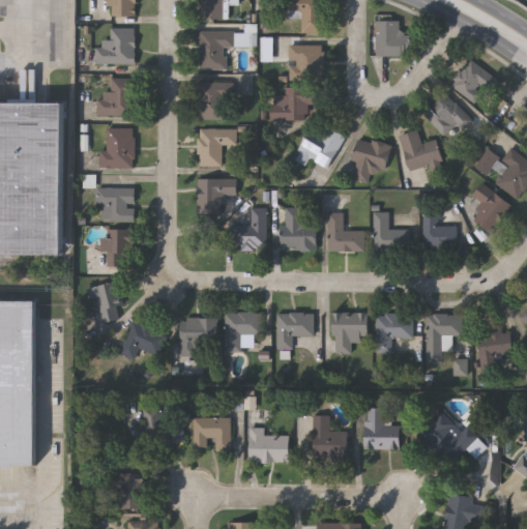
[(135,0),(135,17),(109,17),(109,0),(135,0)]
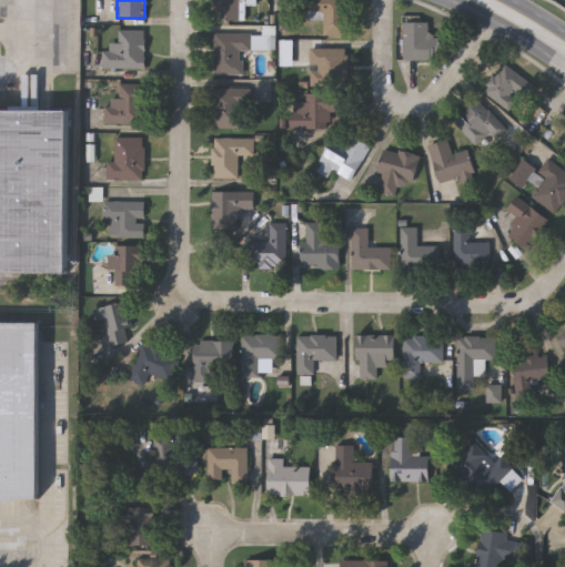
[(268,0),(269,19),(215,20),(213,0),(268,0)]
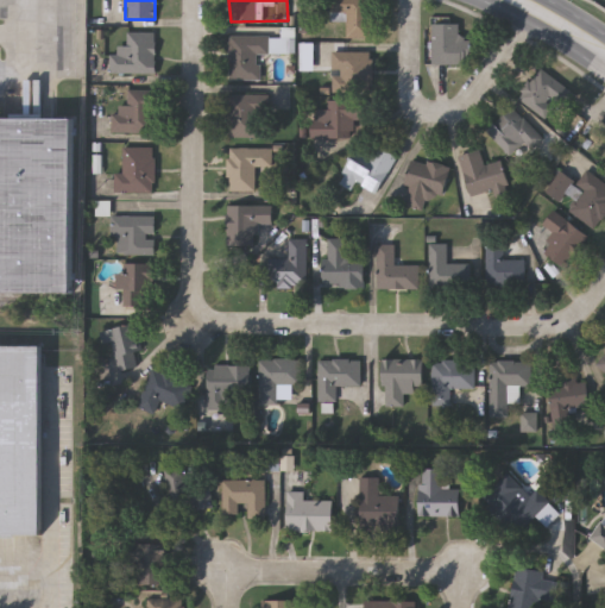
[(345,22),(328,22),(328,0),(370,0),(370,38),(345,38),(345,22)]
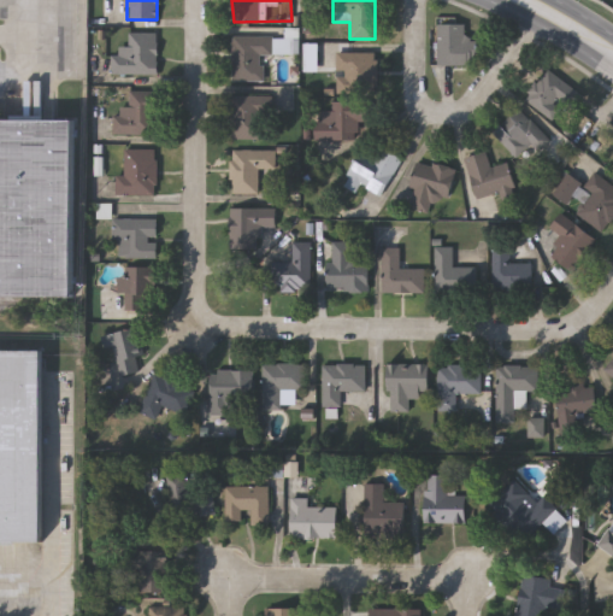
[(434,23),(466,23),(466,65),(434,65),(434,23)]
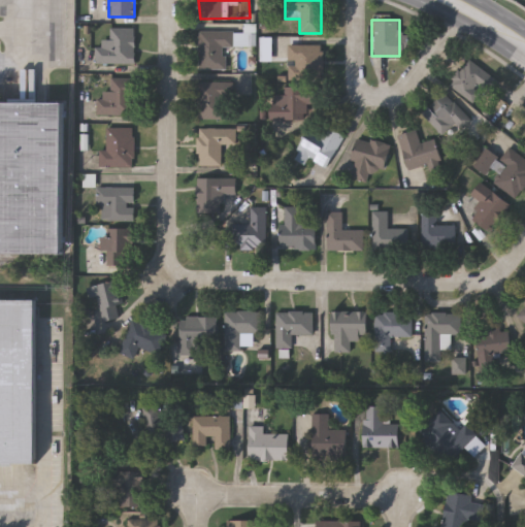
[(224,46),(224,69),(197,70),(196,32),(254,31),(254,46),(224,46)]
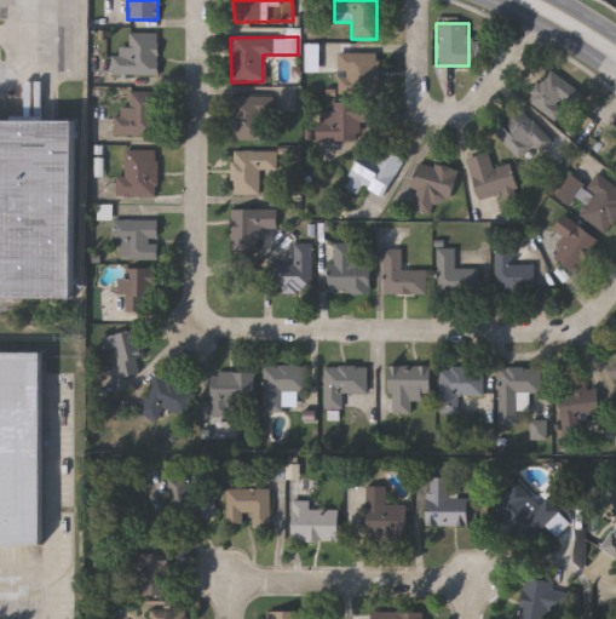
[(378,95),(335,95),(335,52),(378,52),(378,95)]
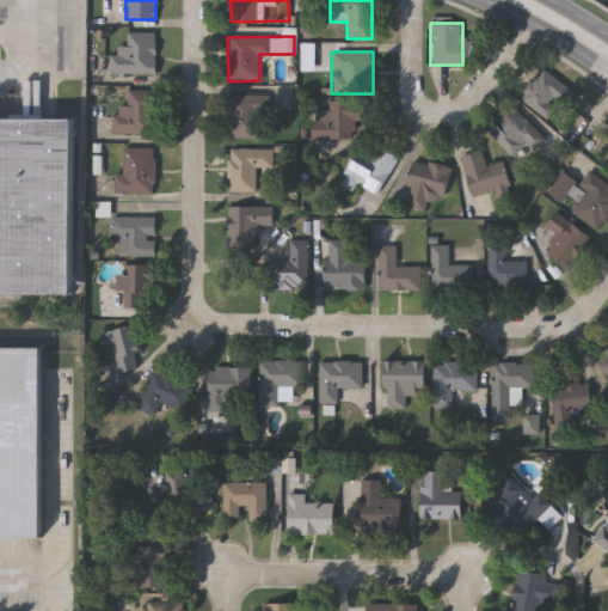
[(548,121),(516,98),(538,67),(570,90),(548,121)]
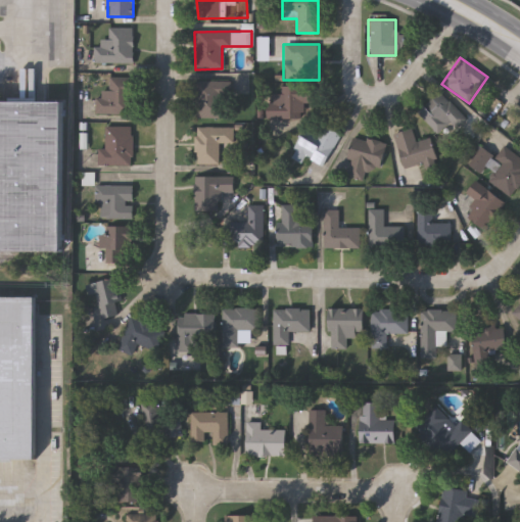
[(108,90),(108,78),(131,78),(131,113),(98,113),(98,90),(108,90)]
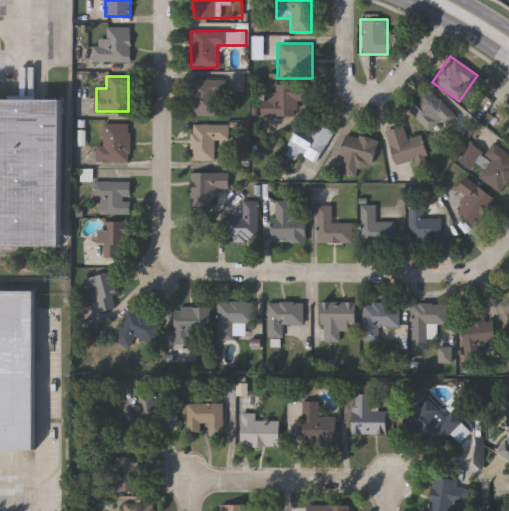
[(219,80),(219,115),(189,115),(189,80),(219,80)]
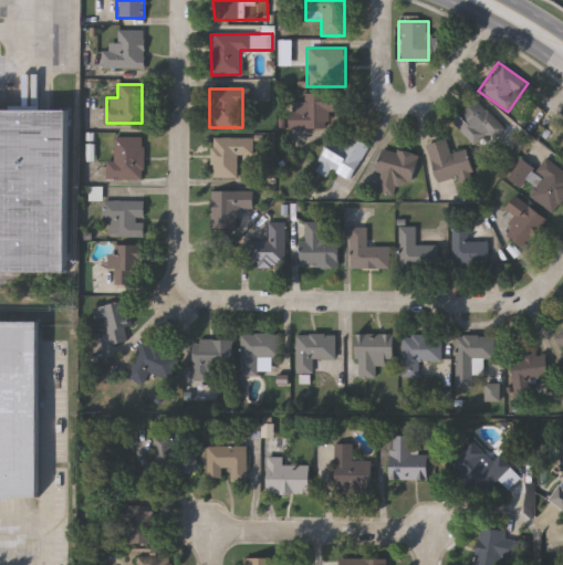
[(303,102),(303,93),(336,93),(336,113),(327,113),(327,128),(290,128),(290,102),(303,102)]
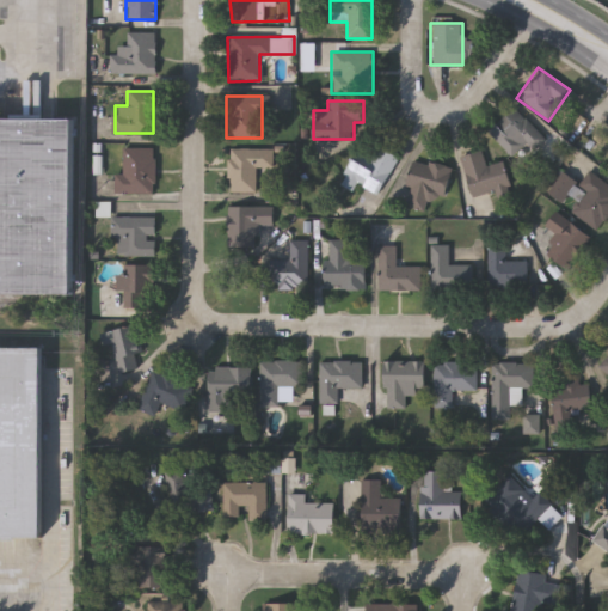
[(515,162),(485,132),(510,107),(541,136),(515,162)]
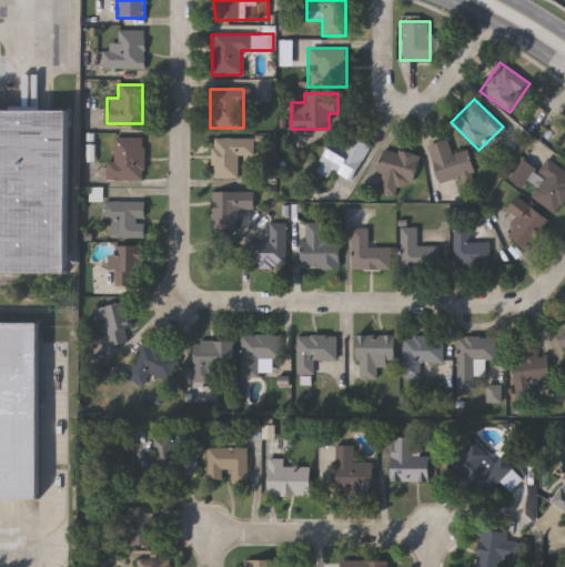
[(0,109),(69,110),(69,273),(0,272),(0,109)]
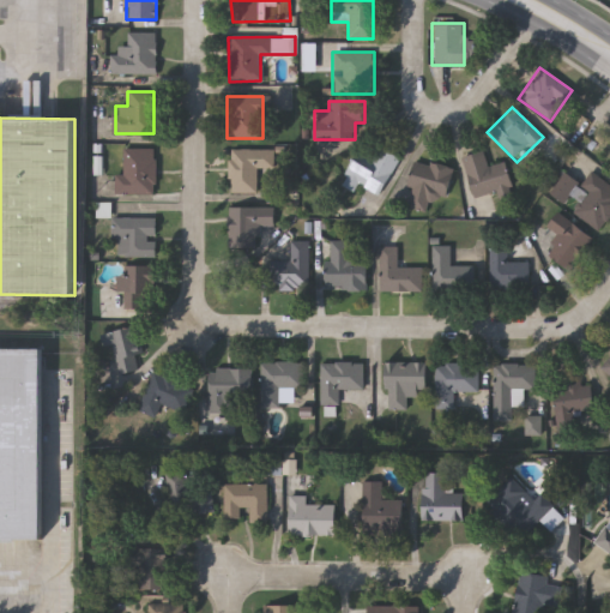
[(121,174),(121,148),(153,148),(153,193),(115,193),(115,174),(121,174)]
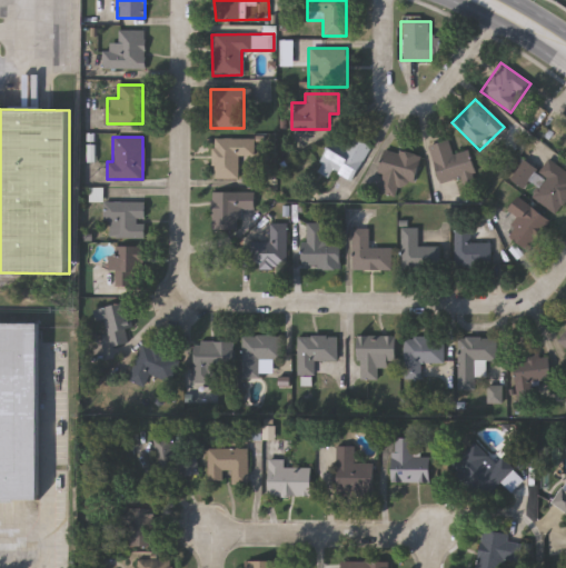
[(350,182),(331,171),(327,178),(314,170),(330,142),(345,150),(353,137),(370,147),(350,182)]
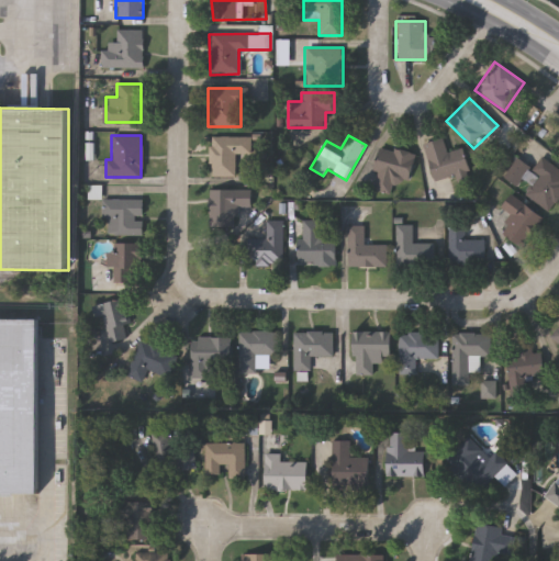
[(235,154),(235,176),(210,176),(210,137),(249,137),(249,154),(235,154)]
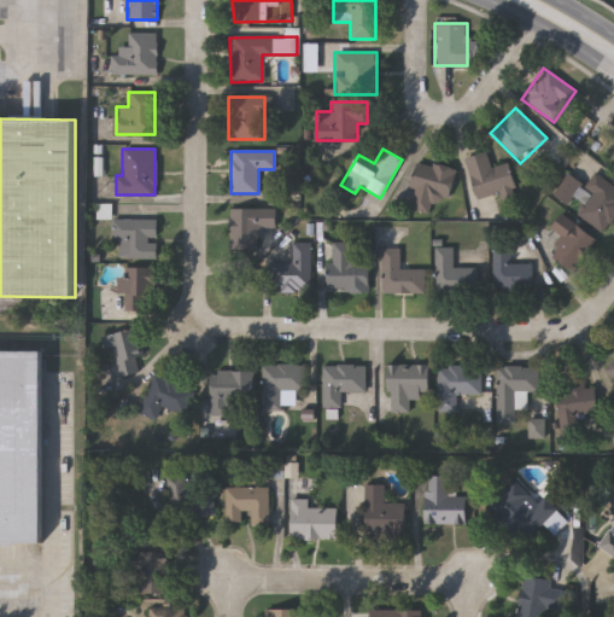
[(506,163),(514,196),(500,199),(497,192),(472,198),(462,157),(484,152),(487,168),(506,163)]
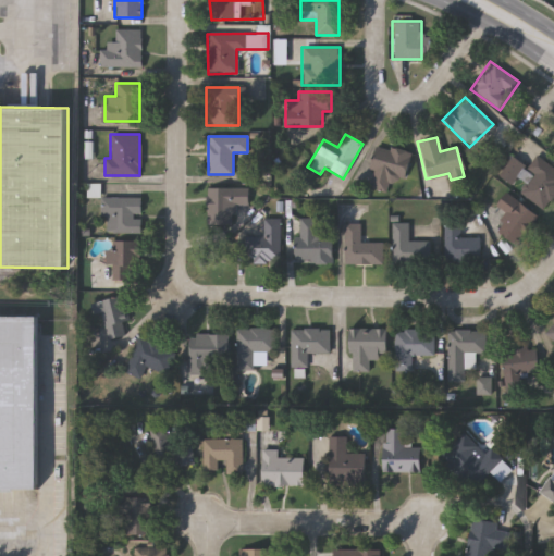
[(390,195),(391,184),(406,186),(410,155),(376,149),(369,193),(390,195)]
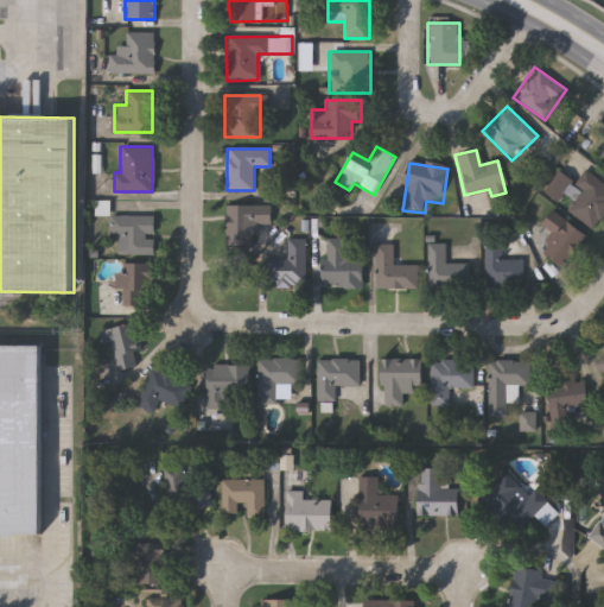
[(577,190),(571,184),(583,169),(603,185),(603,209),(590,228),(563,208),(577,190)]
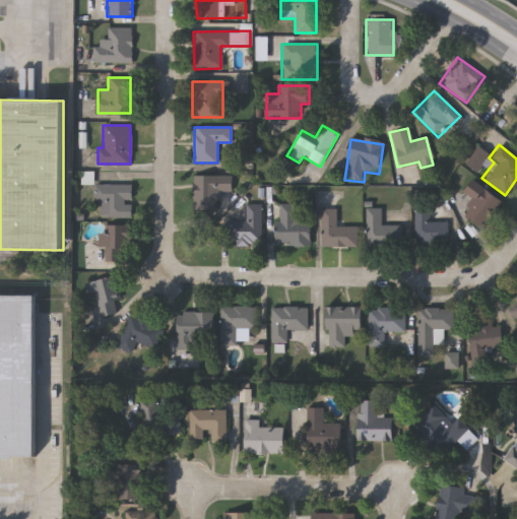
[(474,171),(464,164),(475,146),(487,153),(474,171)]
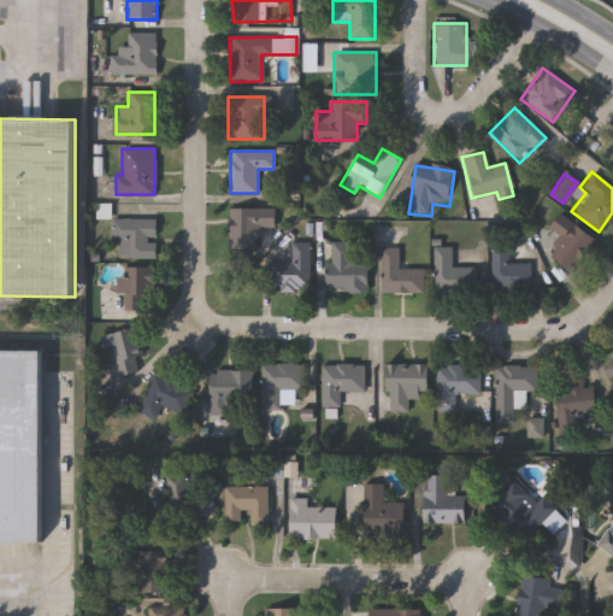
[(273,227),(260,227),(260,250),(229,250),(229,207),(273,207),(273,227)]
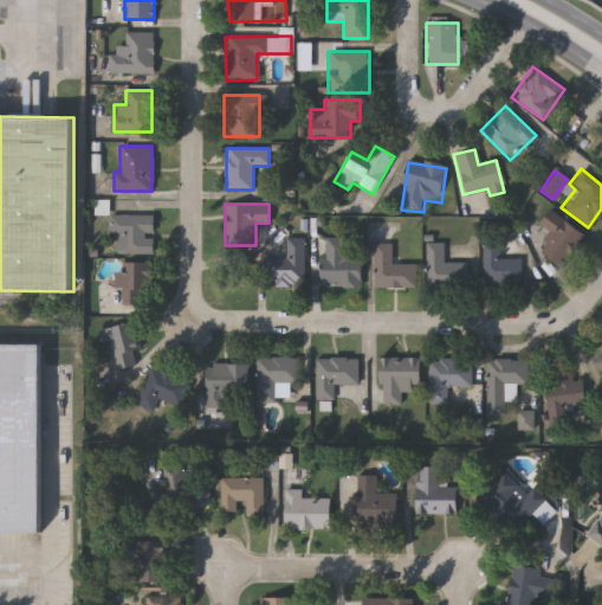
[(560,265),(535,248),(548,231),(536,223),(547,208),(582,235),(560,265)]
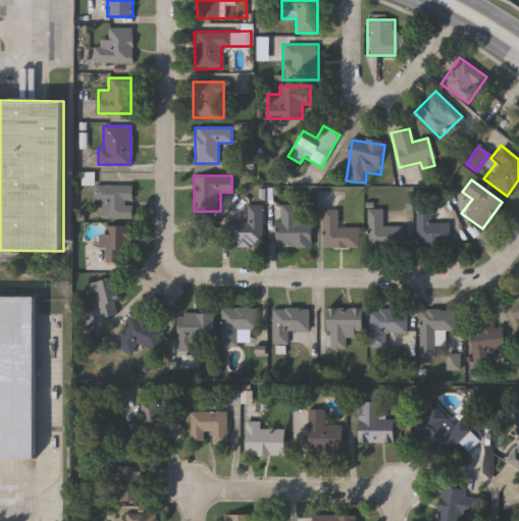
[(132,186),(132,217),(97,217),(97,186),(132,186)]
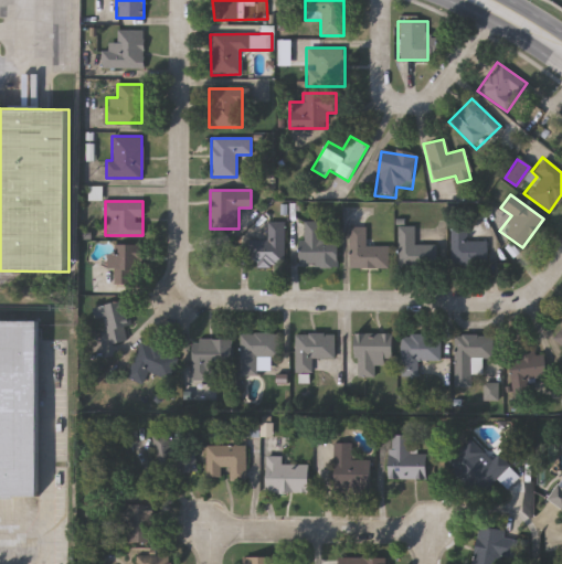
[(265,240),(265,221),(286,221),(285,265),(246,264),(246,240),(265,240)]
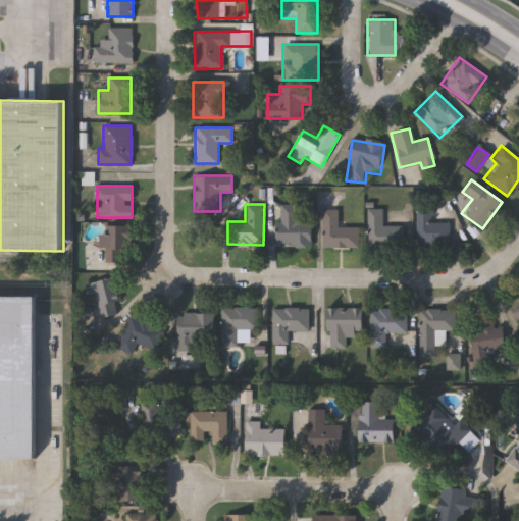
[(311,220),(311,246),(277,246),(277,205),(299,205),(299,219),(311,220)]
